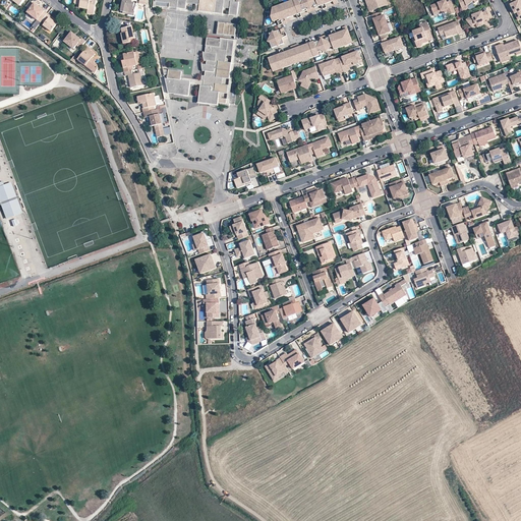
[(96,0),(74,0),(74,3),(80,5),(79,7),(89,9),(88,13),(94,14),(96,0)]
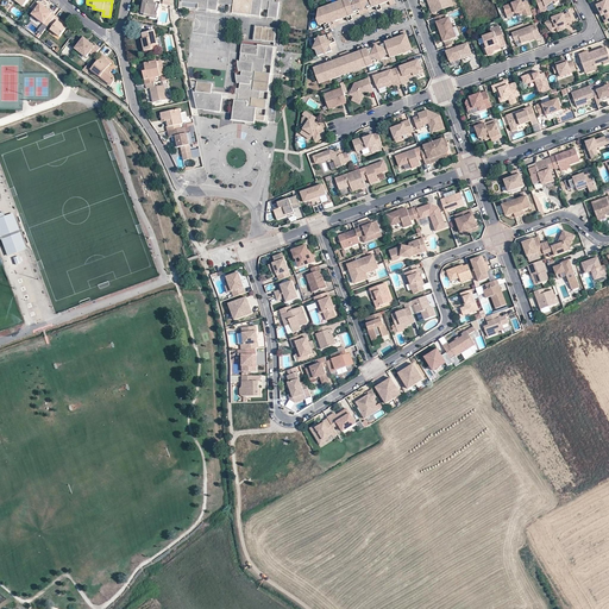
[(144,1),(143,13),(144,13),(144,16),(156,18),(158,4),(154,2),(154,0),(140,0),(140,1),(144,1)]
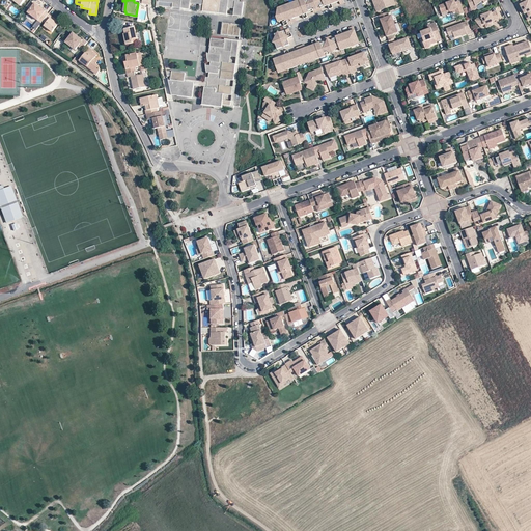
[(233,8),(232,15),(242,17),(243,2),(239,1),(239,0),(158,0),(158,2),(163,2),(166,3),(172,3),(172,7),(180,8),(189,9),(190,3),(202,4),(202,11),(226,15),(227,7),(233,8)]
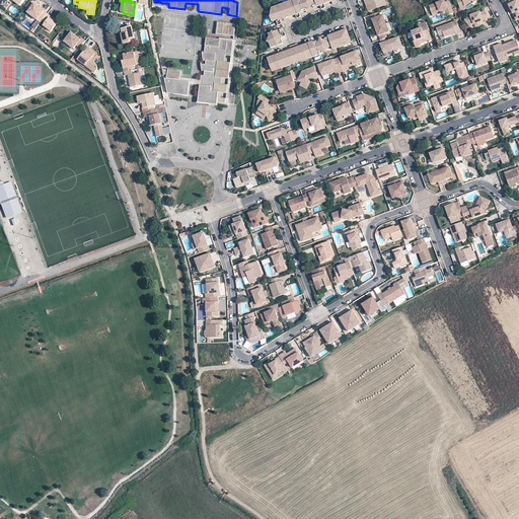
[(301,0),(298,1),(297,0),(292,0),(287,2),(288,4),(280,7),(279,5),(272,8),(271,16),(272,21),(278,19),(278,20),(276,21),(278,25),(281,23),(282,24),(286,23),(285,21),(289,20),(288,17),(295,14),(296,18),(300,16),(299,13),(305,10),(306,12),(314,9),(313,8),(320,5),(321,9),(325,8),(324,4),(325,3),(331,1),(332,4),(337,3),(336,0),(301,0)]
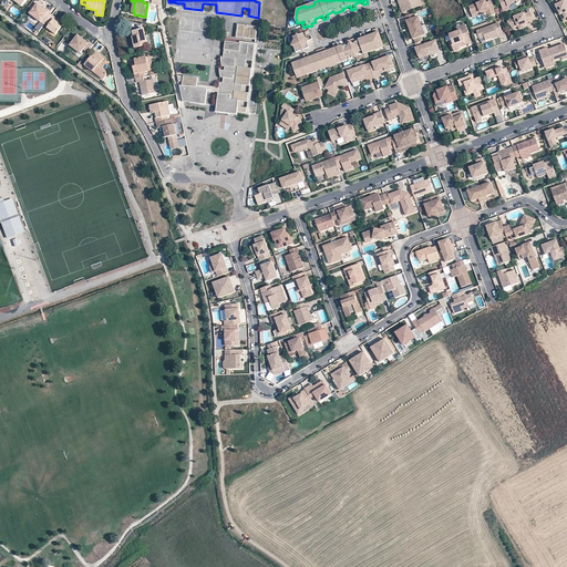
[(422,4),(420,0),(398,0),(402,12),(422,4)]
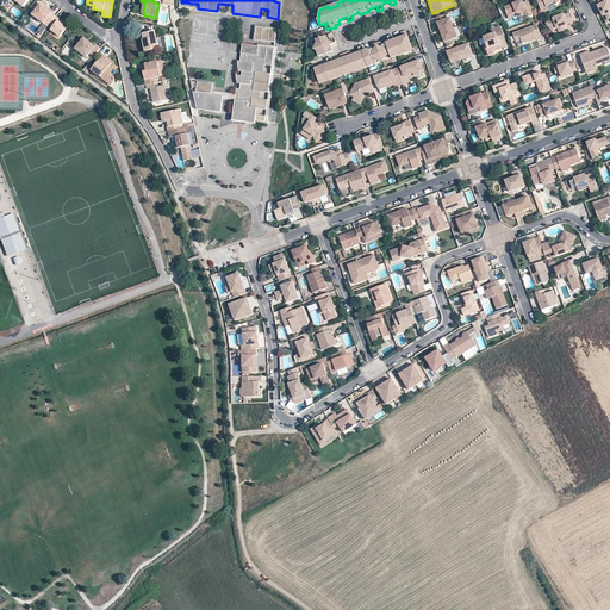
[(523,2),(522,0),(518,1),(518,2),(517,4),(517,2),(504,7),(508,16),(516,12),(516,13),(522,11),(523,13),(526,18),(533,16),(531,11),(528,1),(523,2)]
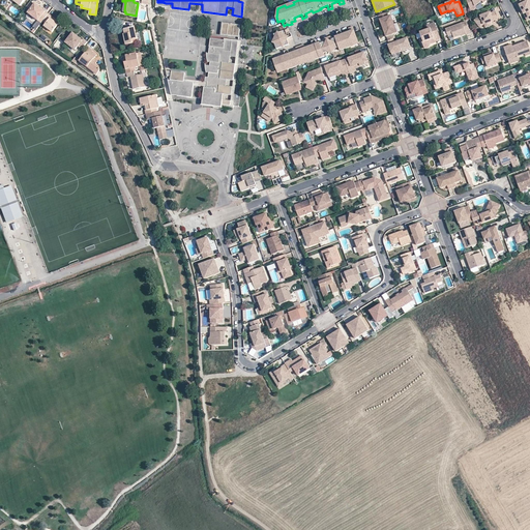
[(487,0),(466,0),(471,10),(476,8),(475,5),(482,1),(483,3),(487,0)]
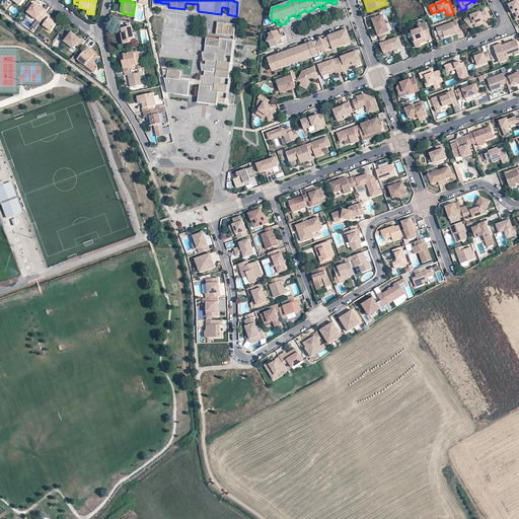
[(517,0),(508,0),(511,3),(508,4),(516,20),(518,18),(518,4),(517,1),(517,0)]
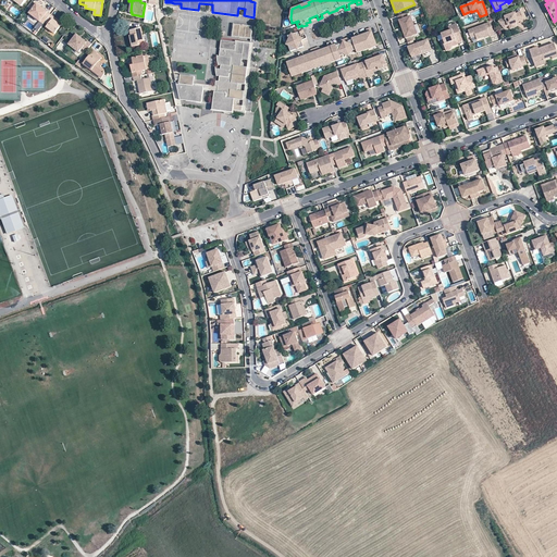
[(40,21),(44,24),(46,22),(50,15),(48,13),(48,12),(37,4),(31,13),(40,21)]
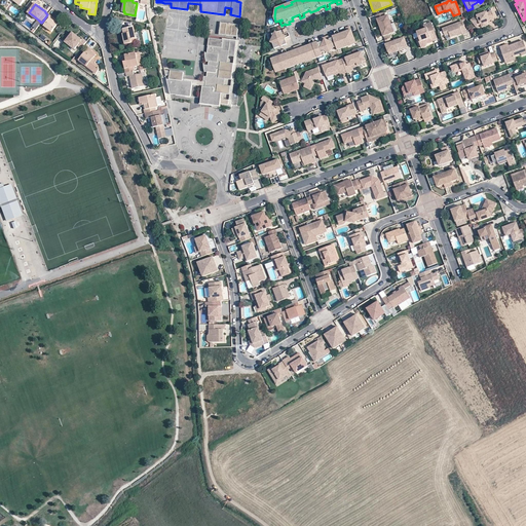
[(179,8),(179,10),(238,19),(239,16),(230,14),(224,14),(200,11),(187,9),(179,8)]
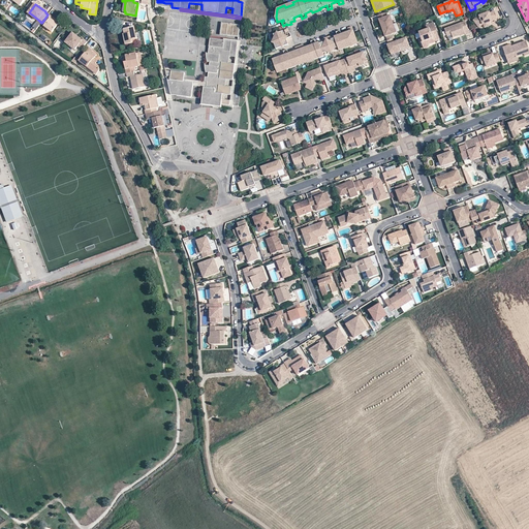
[(496,19),(494,11),(490,12),(490,11),(479,16),(473,21),(478,27),(483,24),(484,24),(489,22),(493,21),(492,20),(496,19)]
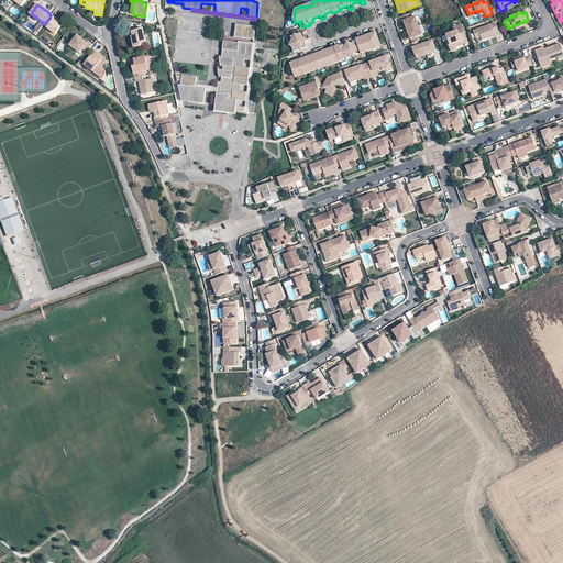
[(41,21),(31,13),(29,17),(39,24),(41,21)]
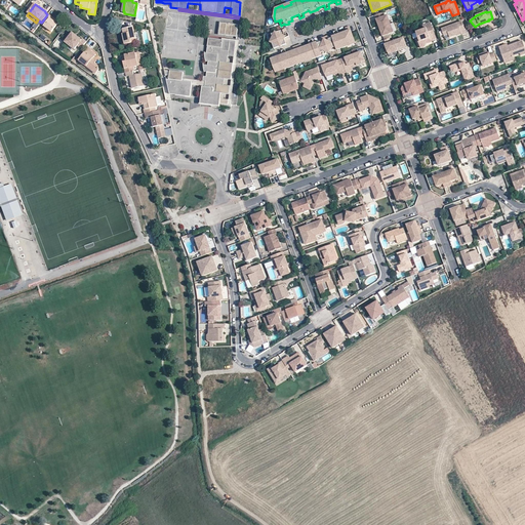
[(44,26),(51,32),(57,24),(53,21),(54,18),(51,15),(50,16),(47,14),(43,21),(46,23),(44,26)]
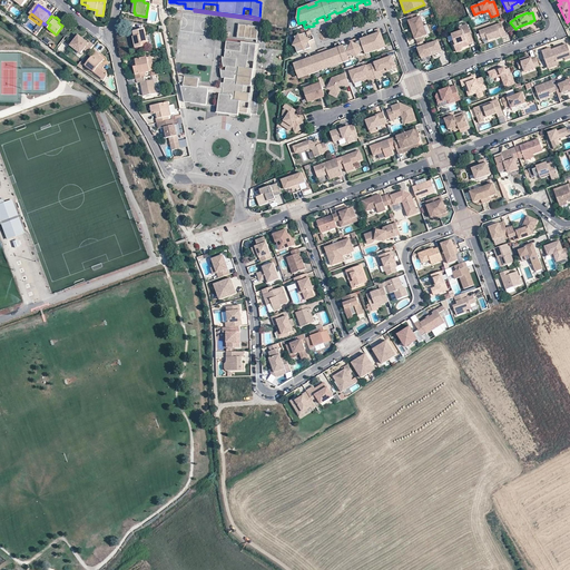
[(420,22),(418,17),(409,20),(412,30),(423,26),(422,21),(420,22)]
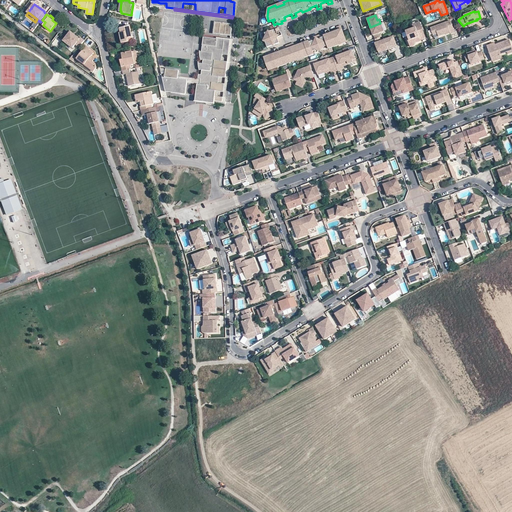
[(454,32),(450,20),(430,28),(433,35),(437,34),(438,36),(445,33),(446,34),(450,33),(450,34),(454,32)]
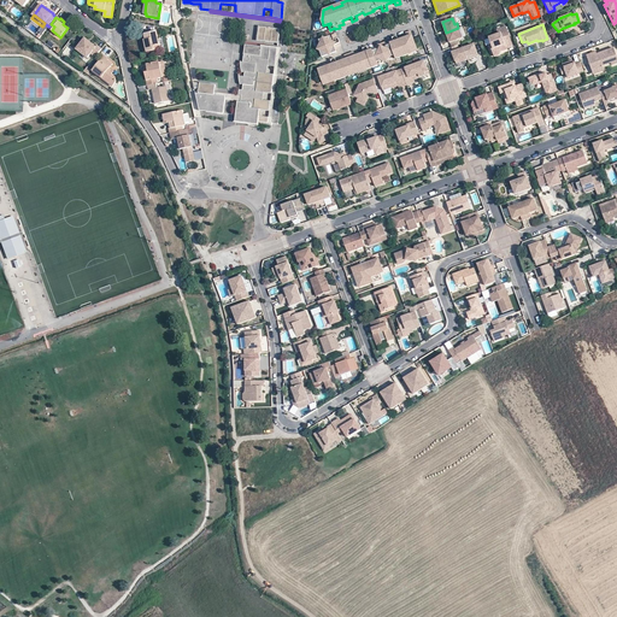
[(256,41),(274,43),(275,34),(280,34),(280,29),(258,25),(256,41)]
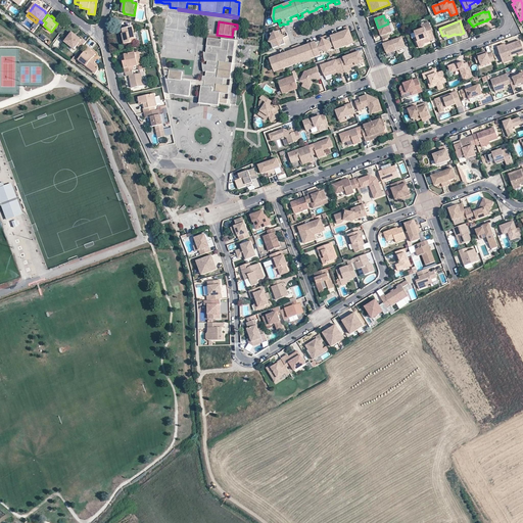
[(434,39),(428,22),(421,25),(422,29),(415,32),(418,41),(417,41),(419,47),(424,46),(423,44),(423,43),(425,42),(425,43),(429,42),(429,40),(434,39)]
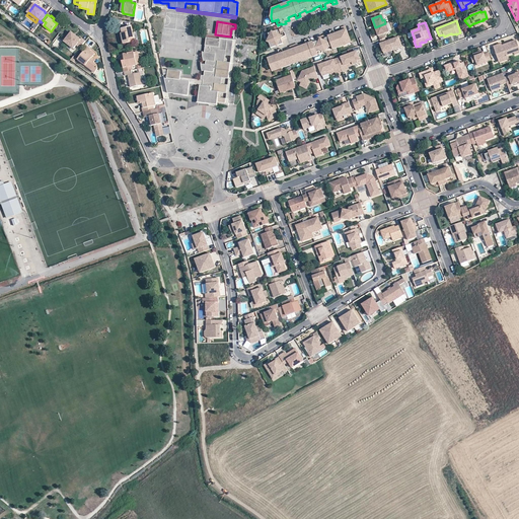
[(387,27),(385,23),(375,27),(378,35),(379,35),(381,34),(386,32),(385,28),(387,27)]
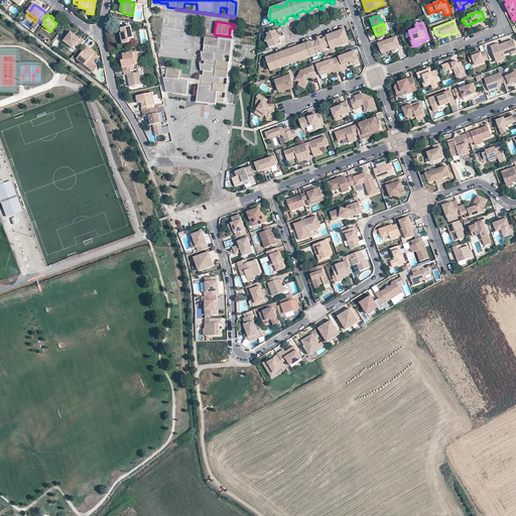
[(123,43),(133,41),(133,37),(136,37),(135,31),(132,32),(130,26),(121,28),(122,33),(120,33),(123,43)]
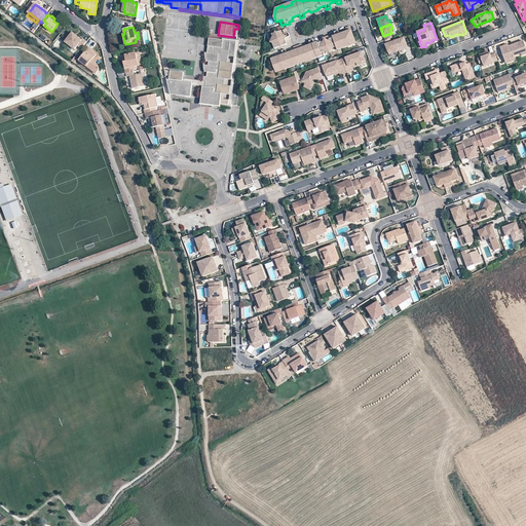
[(346,31),(344,32),(339,34),(338,30),(334,32),(335,35),(329,38),(328,36),(320,39),(321,40),(313,43),(312,39),(308,40),(310,44),(302,47),(301,44),(293,47),(294,50),(287,52),(286,49),(282,50),(284,55),(277,58),(277,60),(272,62),(274,70),(284,67),(285,69),(295,66),(294,63),(311,57),(312,60),(322,55),(321,52),(336,47),(337,50),(347,46),(346,44),(349,43),(354,41),(349,27),(345,28),(346,31)]
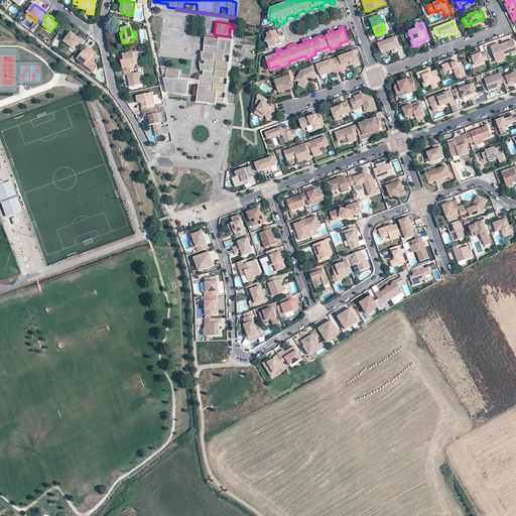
[(281,31),(280,28),(266,33),(269,41),(267,42),(269,47),(281,43),(278,35),(279,35),(280,36),(284,35),(282,31),(281,31)]
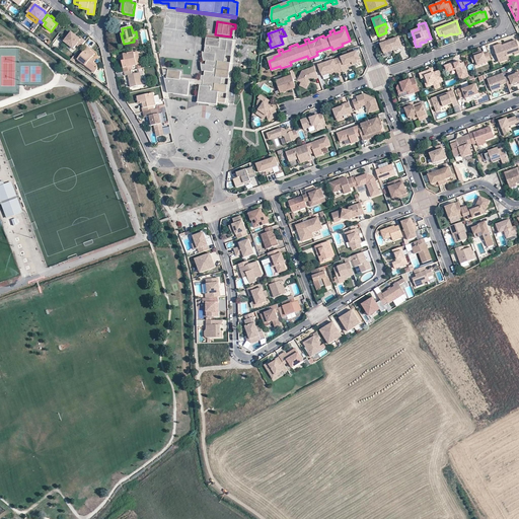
[(80,47),(85,41),(81,38),(80,39),(72,31),(64,43),(74,51),(78,45),(80,47)]
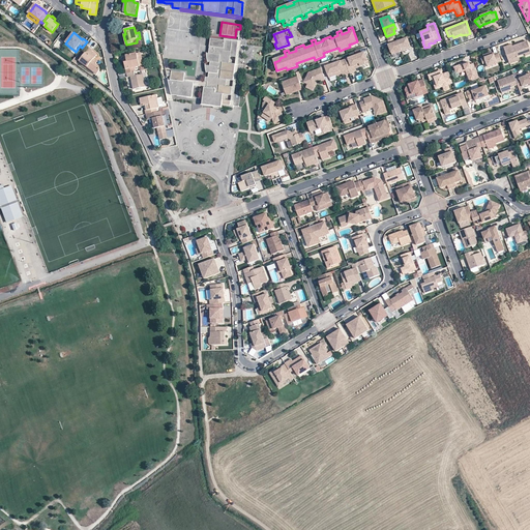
[(410,46),(407,37),(389,45),(390,47),(389,48),(392,55),(407,49),(408,47),(410,46)]
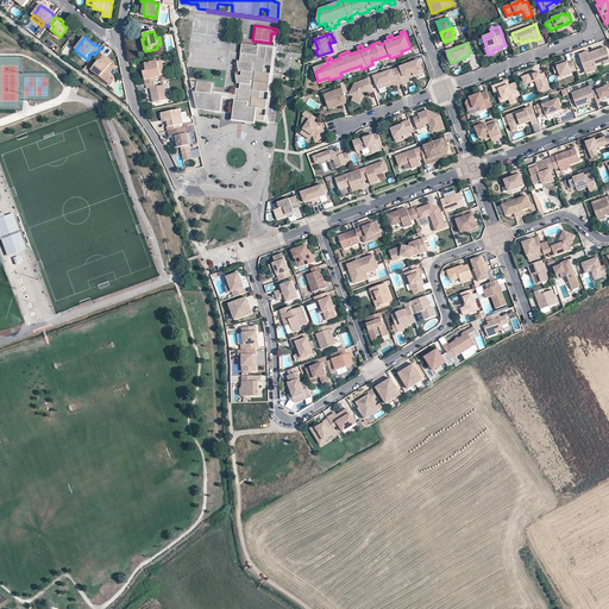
[(238,94),(237,100),(234,100),(232,120),(244,121),(253,123),(255,119),(264,121),(264,115),(257,114),(258,108),(265,110),(267,100),(259,99),(261,92),(268,93),(270,74),(263,73),(264,60),(257,58),(258,46),(240,44),(239,61),(237,61),(238,70),(240,71),(240,75),(236,75),(237,83),(239,83),(238,88),(236,88),(234,94),(238,94)]
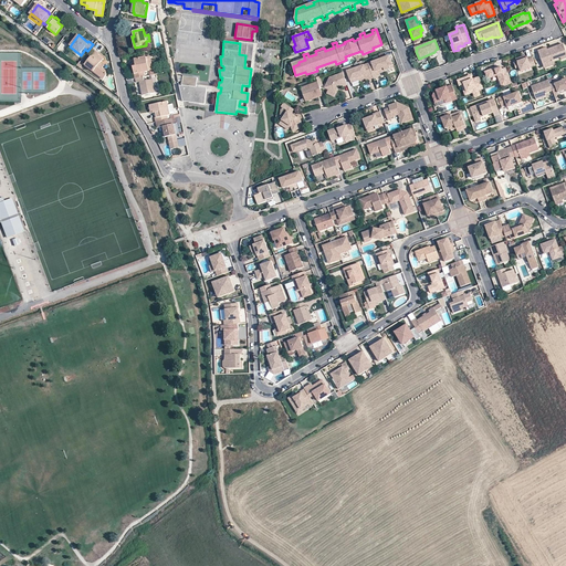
[(240,43),(239,54),(245,55),(244,67),(251,69),(249,86),(248,93),(247,102),(245,107),(249,108),(257,44),(240,43)]
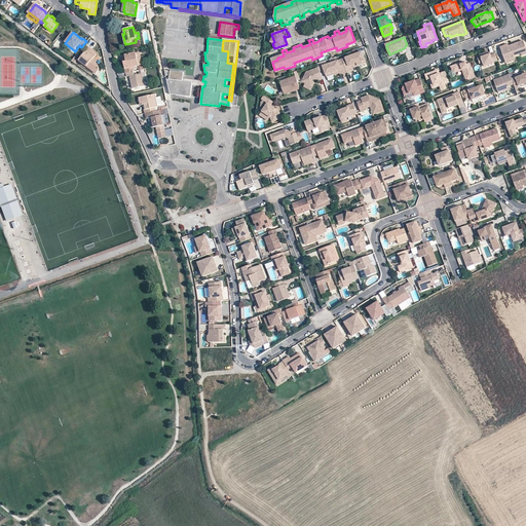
[(525,53),(525,48),(523,41),(500,49),(504,60),(521,53),(522,55),(525,53)]
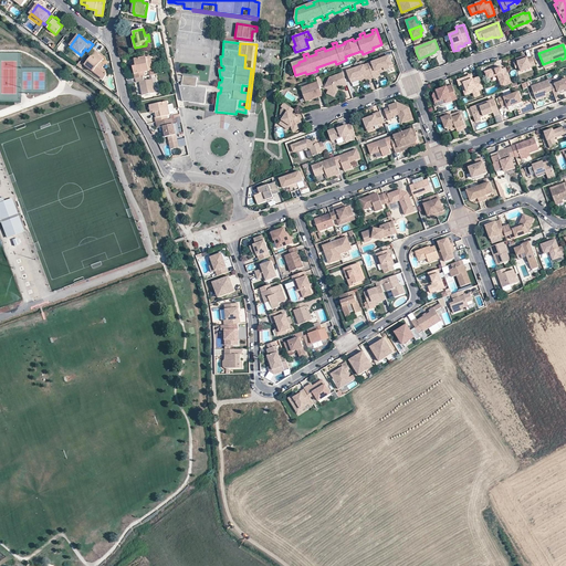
[(84,64),(104,79),(106,75),(106,71),(102,67),(98,65),(101,63),(103,59),(98,55),(100,54),(95,51),(84,64)]
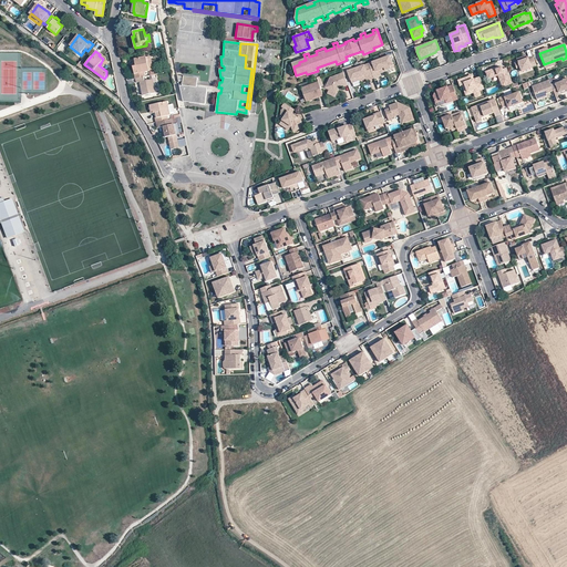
[(389,58),(389,57),(368,63),(373,79),(378,76),(377,74),(380,73),(385,72),(385,71),(391,69),(390,66),(393,64),(391,58),(389,58)]
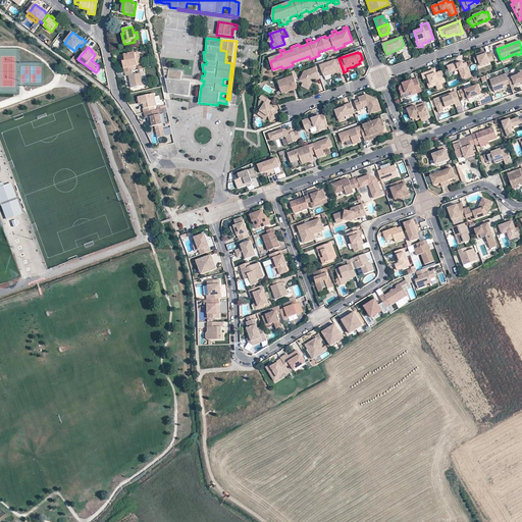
[(490,53),(487,54),(486,52),(483,53),(481,53),(480,52),(476,54),(477,57),(474,58),(476,63),(479,62),(480,65),(493,60),(490,53)]
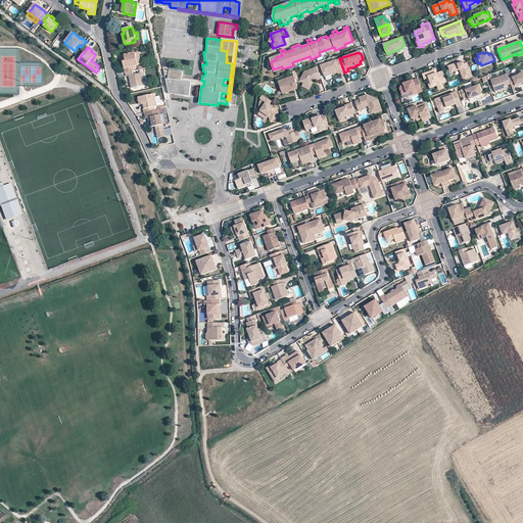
[(125,68),(126,73),(133,70),(134,70),(133,65),(138,64),(137,61),(140,60),(139,53),(125,55),(128,67),(125,68)]
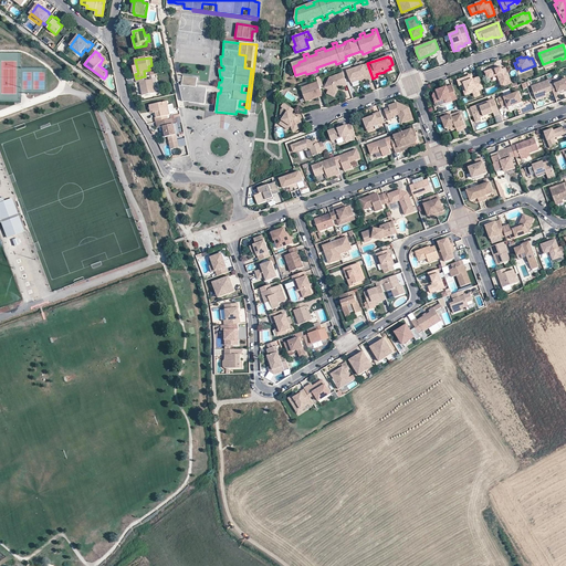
[(373,79),(367,63),(346,71),(348,75),(350,83),(359,80),(359,81),(365,79),(368,77),(369,80),(373,79)]
